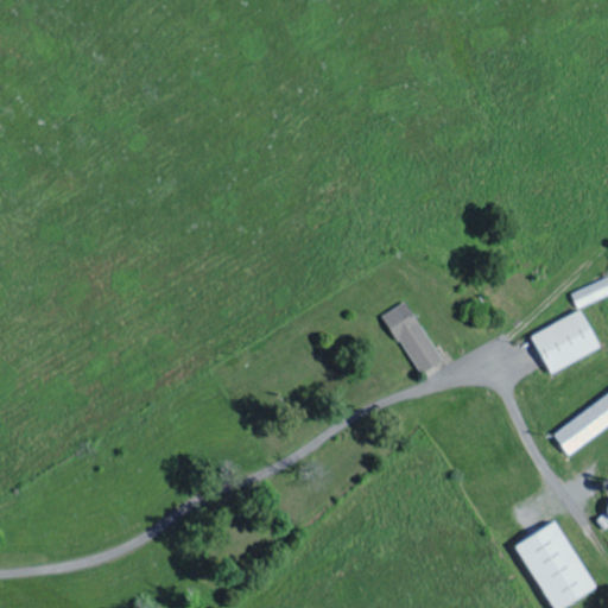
[(607,279),(572,293),(580,310),(607,297),(607,279)]
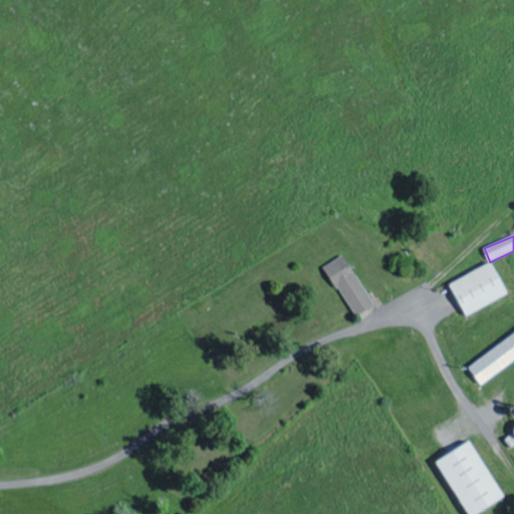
[(326,266),(356,317),(375,306),(345,255),(326,266)]
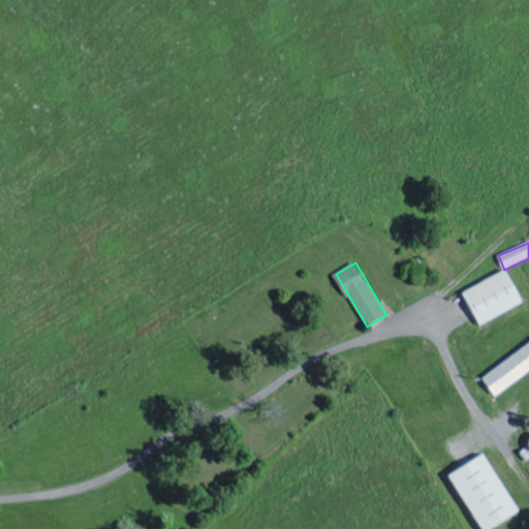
[(479,327),(524,304),(506,271),(463,292),(479,327)]
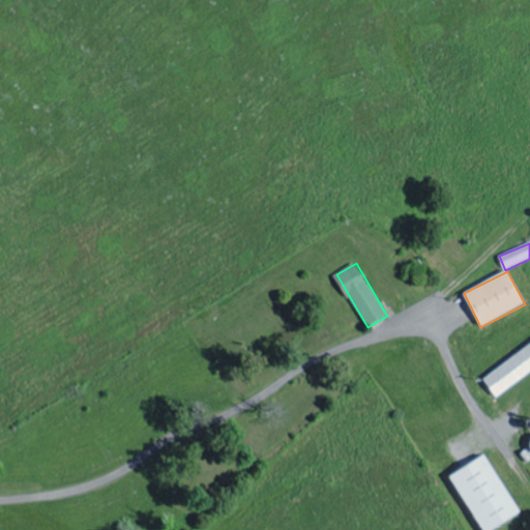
[(529,373),(529,345),(483,379),(497,398),(529,373)]
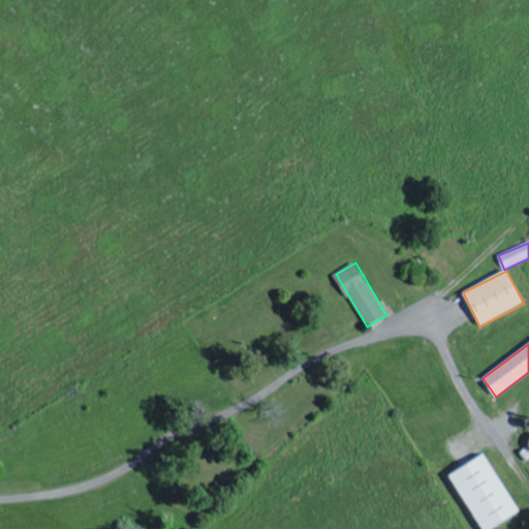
[(448,475),(480,528),(493,528),(520,514),(485,454),(448,475)]
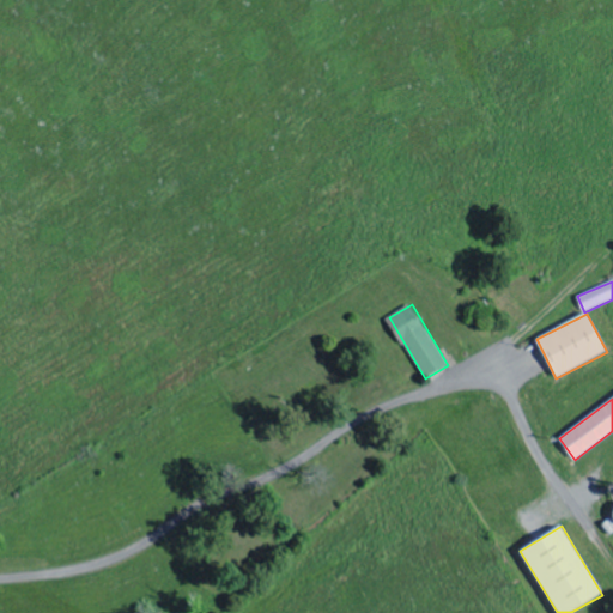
All buildings are outlined.
